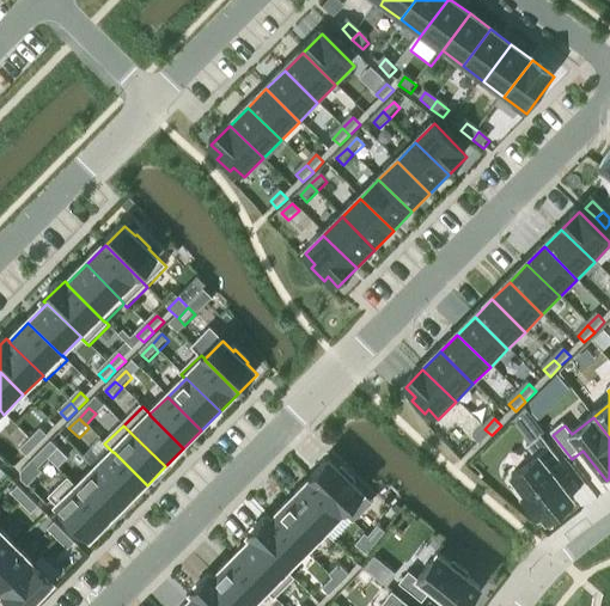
[(485,429),(474,439),(481,446),(492,435),(485,429)]
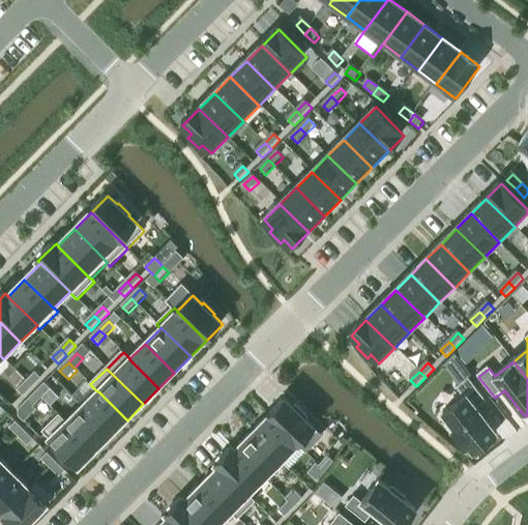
[(36,374),(27,382),(33,388),(42,379),(36,374)]
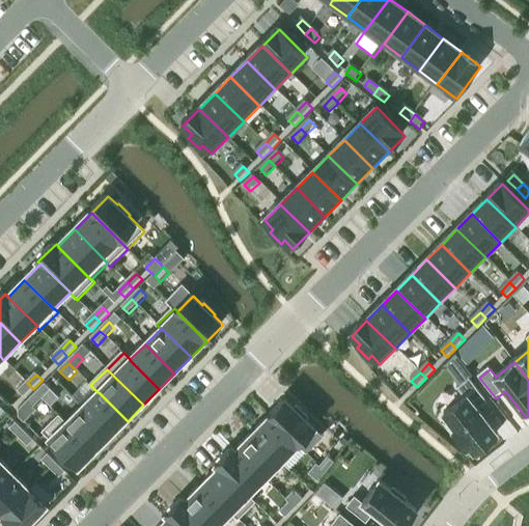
[(466,398),(445,415),(457,431),(454,433),(468,450),(471,448),(476,454),(479,451),(481,453),(491,446),(489,444),(499,437),(478,410),(489,403),(470,380),(458,389),(466,398)]
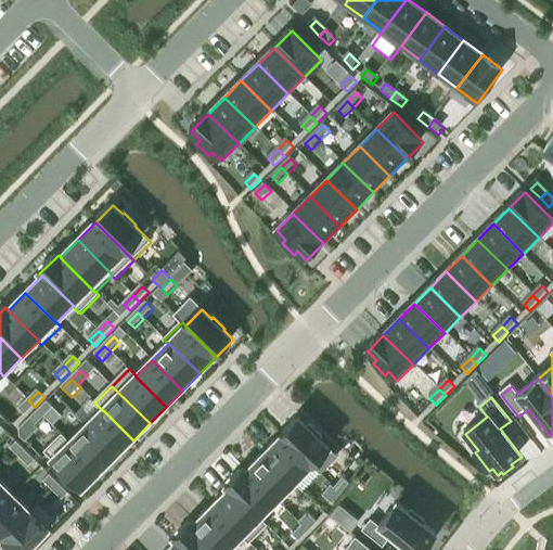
[(28,400),(20,410),(26,416),(35,407),(28,400)]
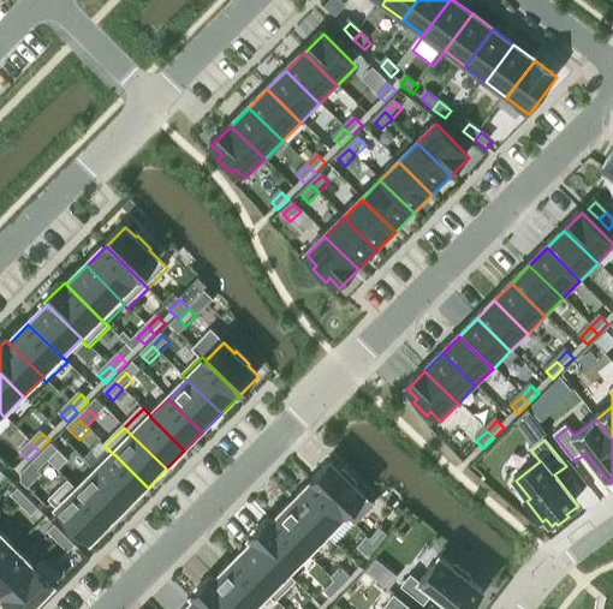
[(53,446),(43,457),(49,464),(60,453),(53,446)]
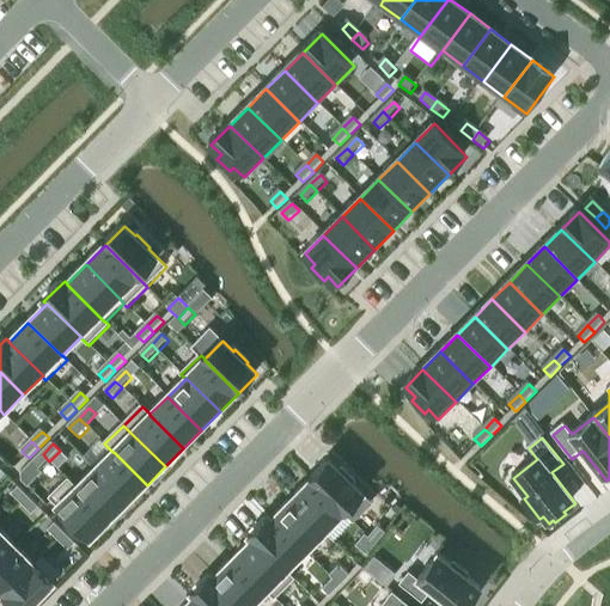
[(113,452),(95,470),(129,503),(147,485),(114,452),(113,452)]
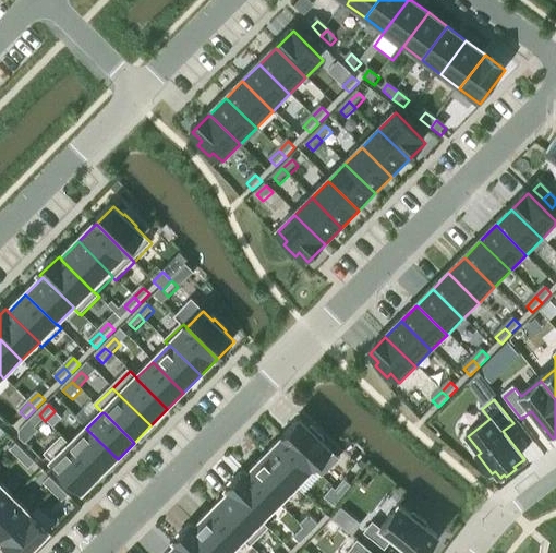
[(29,424),(21,433),(21,441),(26,446),(39,433),(36,430),(45,421),(39,415),(29,424)]
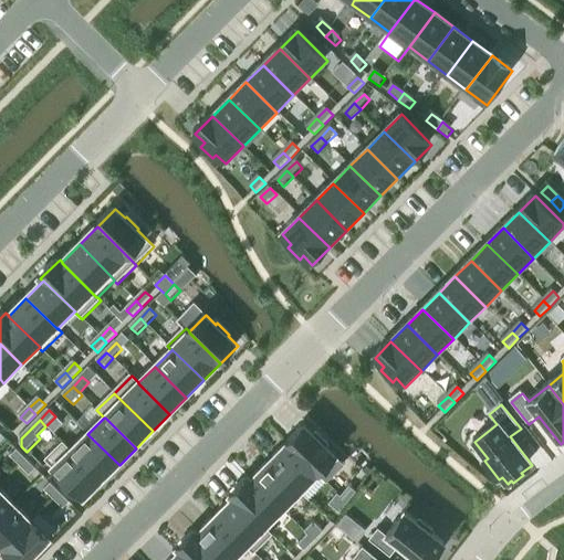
[(306,426),(288,445),(319,476),(337,457),(327,448),(330,446),(317,434),(315,436),(306,426)]
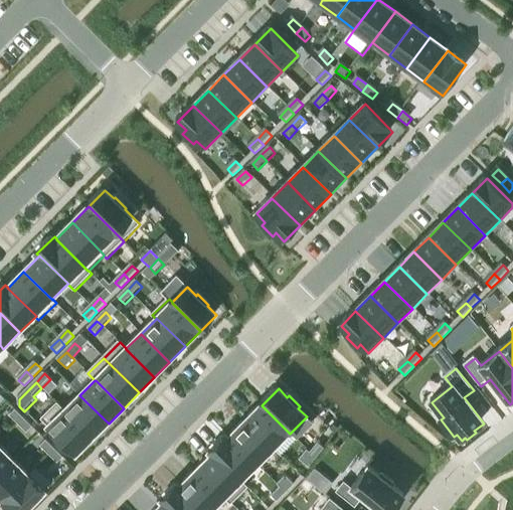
[(65,410),(64,410),(93,439),(109,423),(79,395),(65,410)]
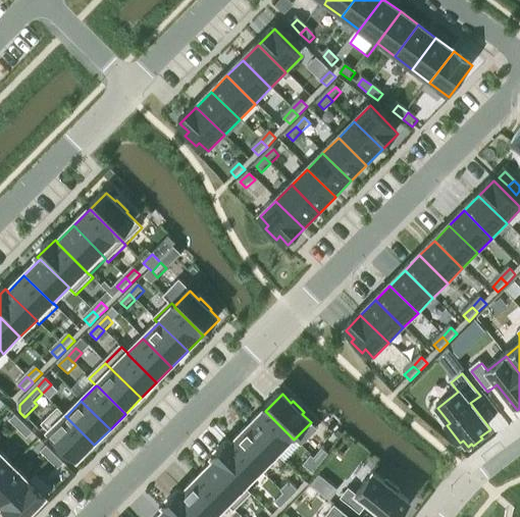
[(59,409),(42,426),(79,461),(94,445),(65,416),(66,416),(59,409)]
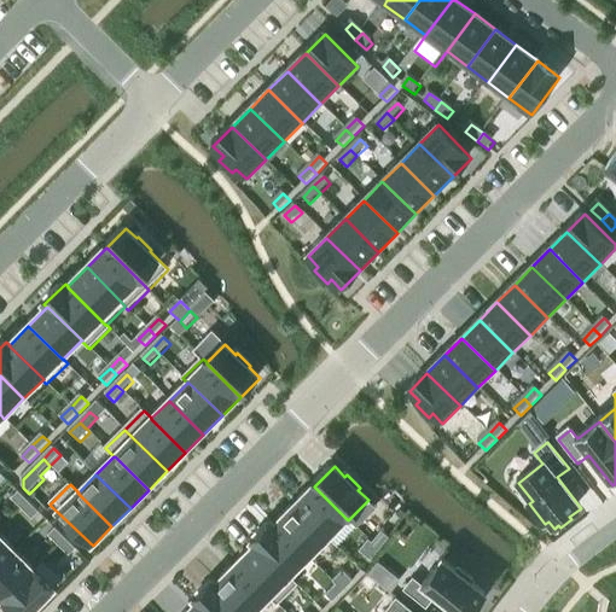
[(314,487),(295,506),(329,540),(348,520),(314,487)]
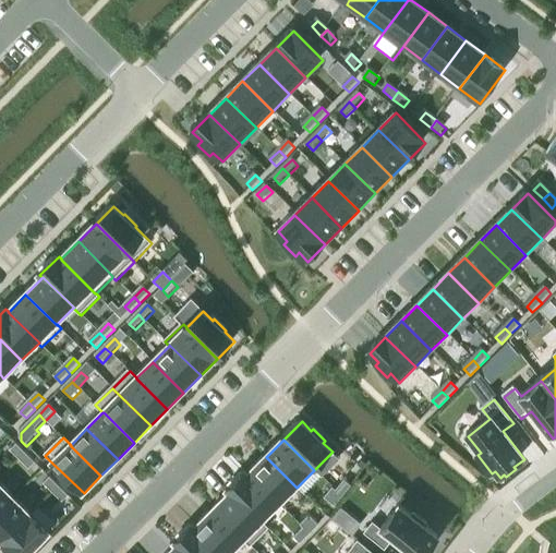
[(17,446),(11,453),(21,461),(27,456),(17,446)]
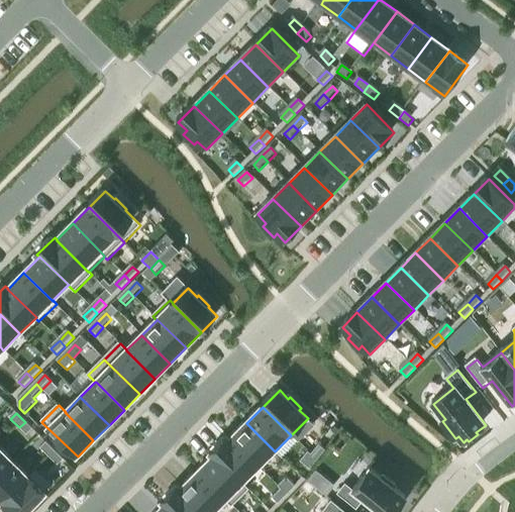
[(25,422),(19,427),(27,436),(33,430),(25,422)]
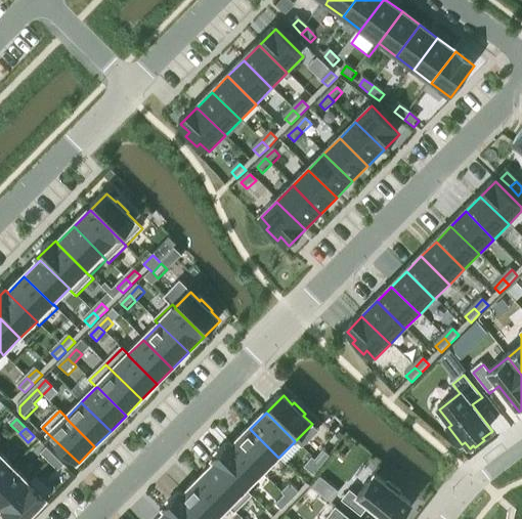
[(234,445),(233,445),(262,474),(278,458),(250,429),(234,445)]
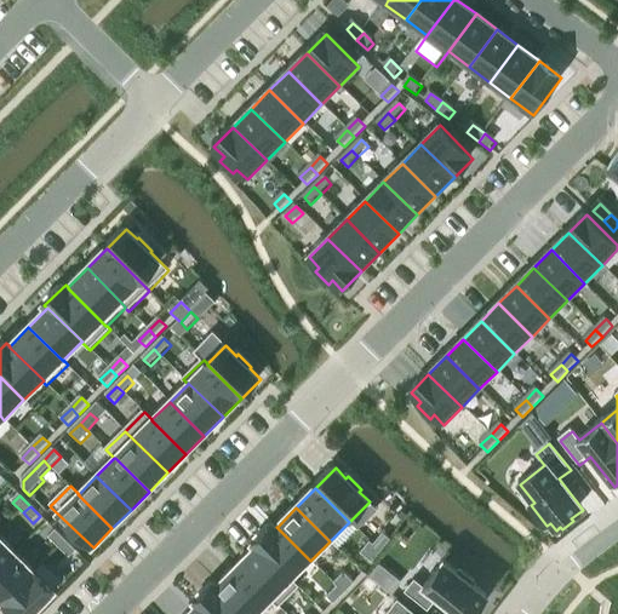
[(274,523),(253,545),(256,547),(257,546),(291,580),(292,580),(310,561),(276,527),(278,527),(274,523)]
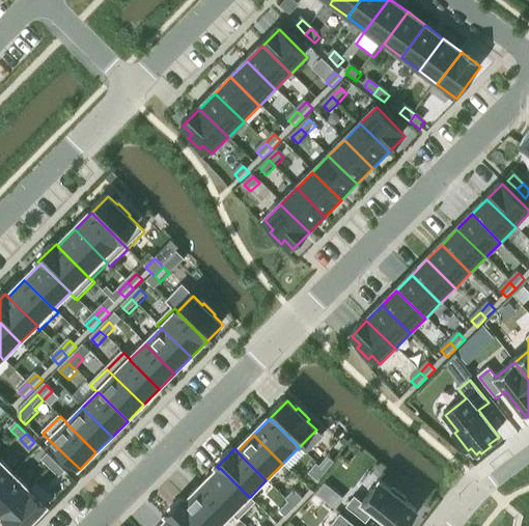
[(49,457),(43,462),(52,471),(57,465),(49,457)]
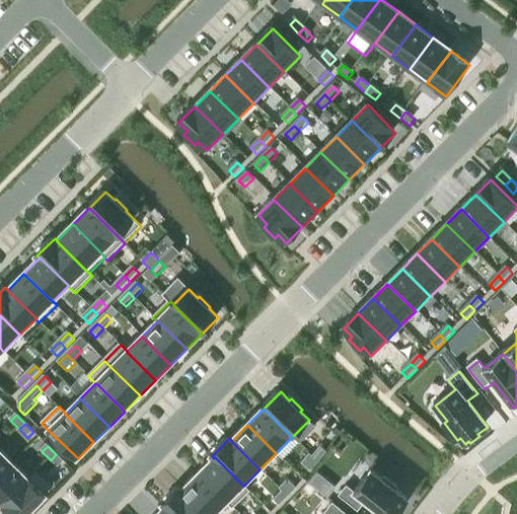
[(313,457),(313,458),(319,463),(327,453),(321,448),(313,457)]
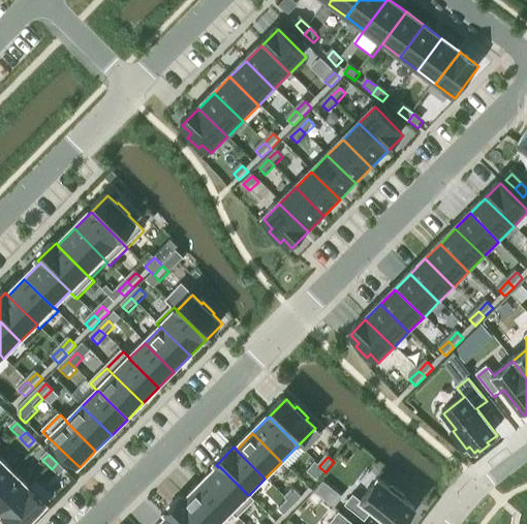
[(0,458),(0,489),(16,473),(0,458)]
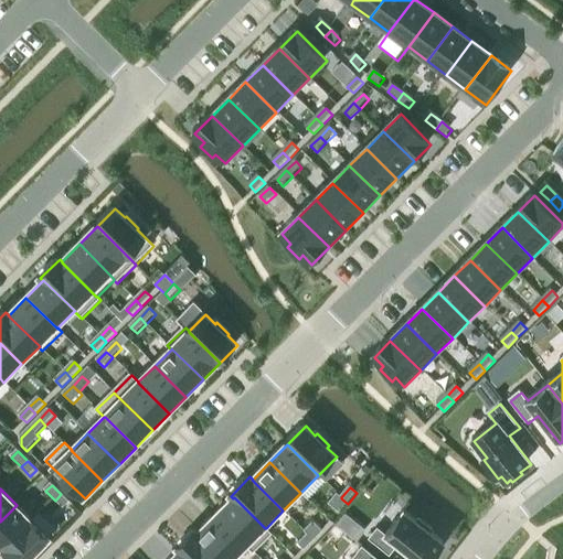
[(61,494),(55,501),(64,509),(71,503),(61,494)]
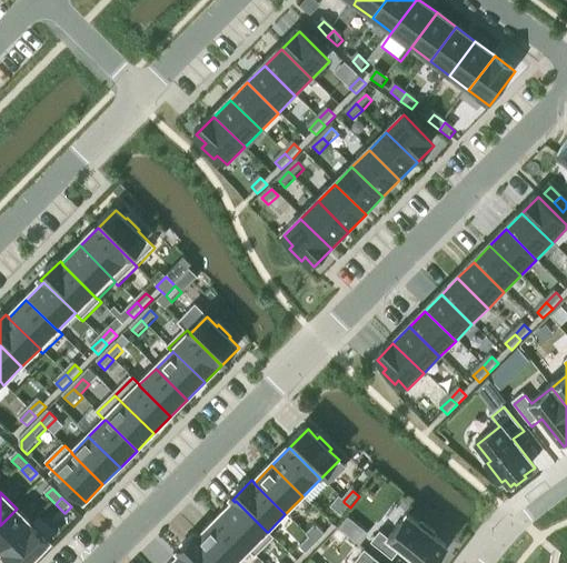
[(340,499),(332,509),(342,518),(350,508),(344,502),(344,501),(340,499)]
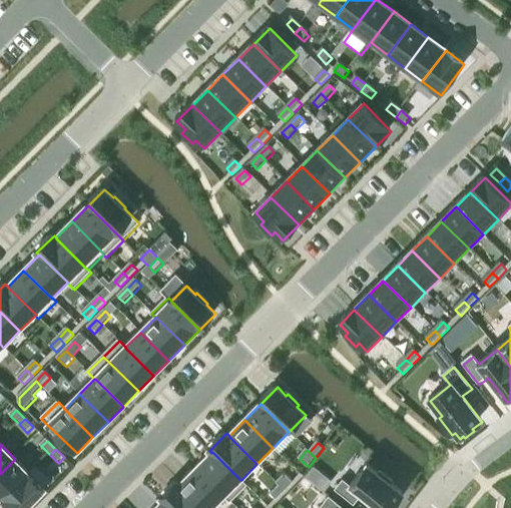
[(211,453),(196,469),(224,497),(223,497),(230,504),(248,487),(241,480),(240,480),(212,452),(211,453)]
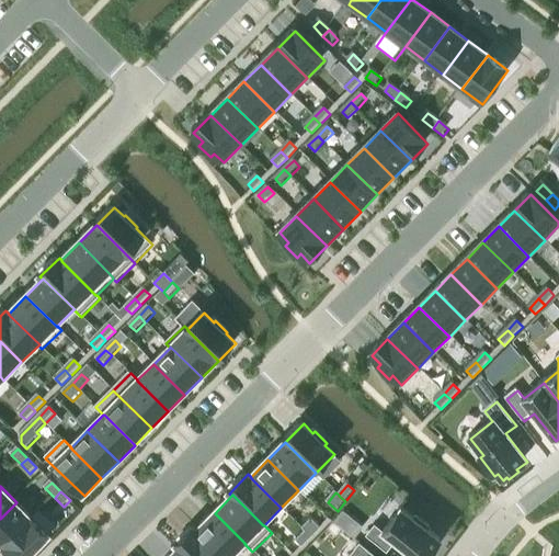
[(16,502),(0,519),(0,542),(4,547),(33,520),(16,502)]
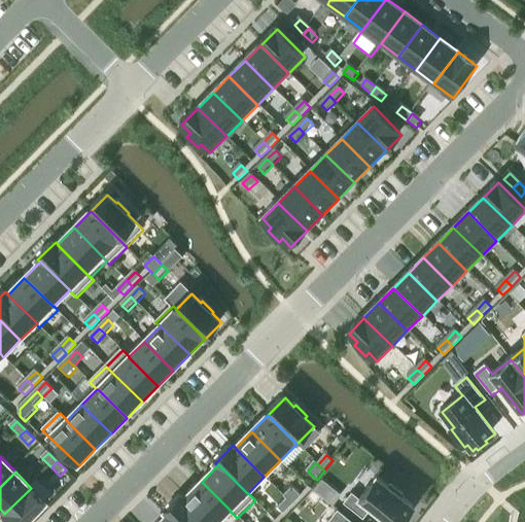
[(353,494),(345,505),(364,520),(373,510),(387,521),(407,521),(413,514),(412,513),(415,509),(403,498),(405,497),(391,487),(390,488),(378,479),(361,500),(353,494)]
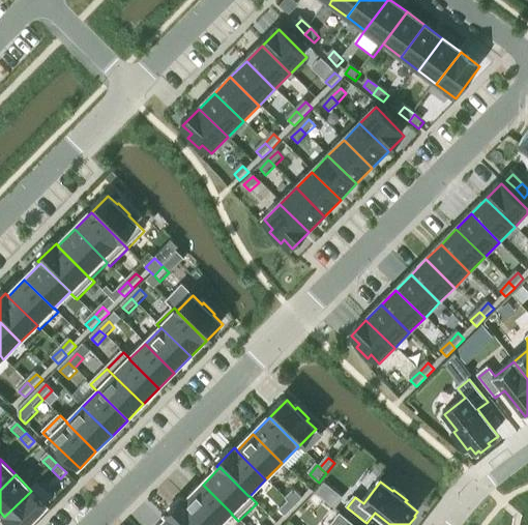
[(186,500),(186,501),(210,524),(221,524),(231,514),(232,514),(203,485),(186,500)]
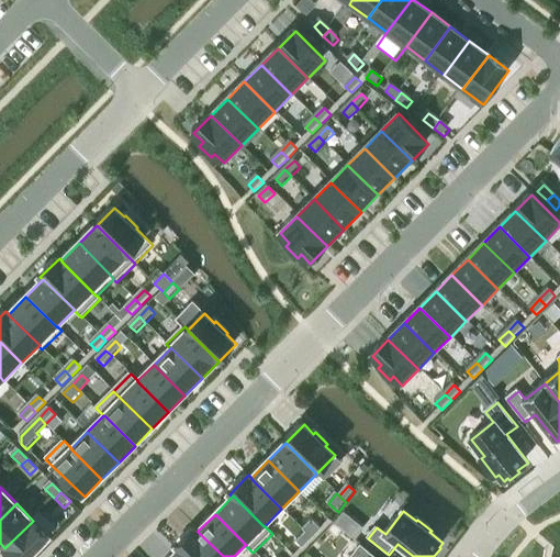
[(33,521),(4,548),(13,556),(35,556),(44,547),(43,545),(51,537),(33,521)]
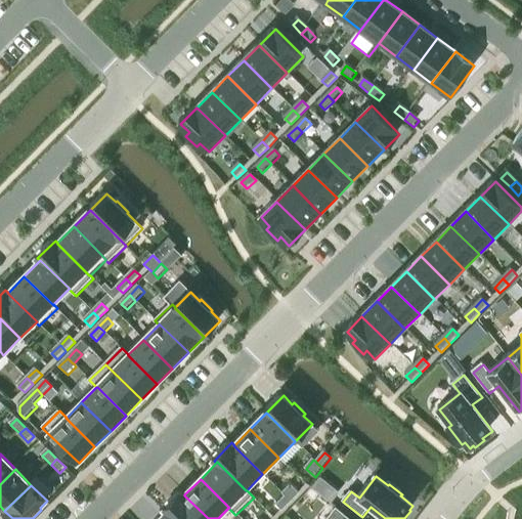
[(292,486),(283,494),(286,498),(292,503),(300,494),(292,486)]
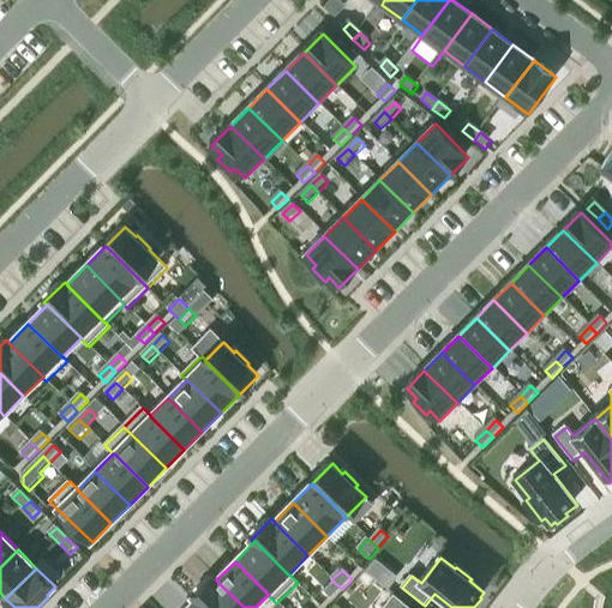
[(214,577),(193,597),(196,601),(197,600),(204,607),(244,607),(216,581),(216,579),(214,577)]
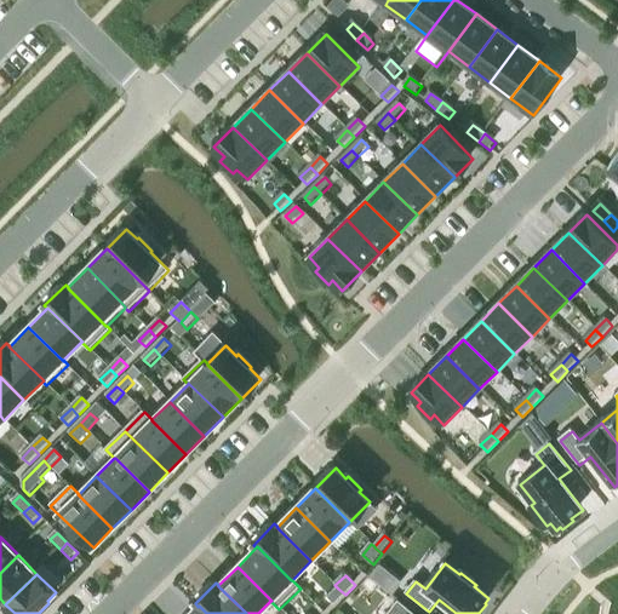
[(338,589),(328,600),(335,606),(345,595),(338,589)]
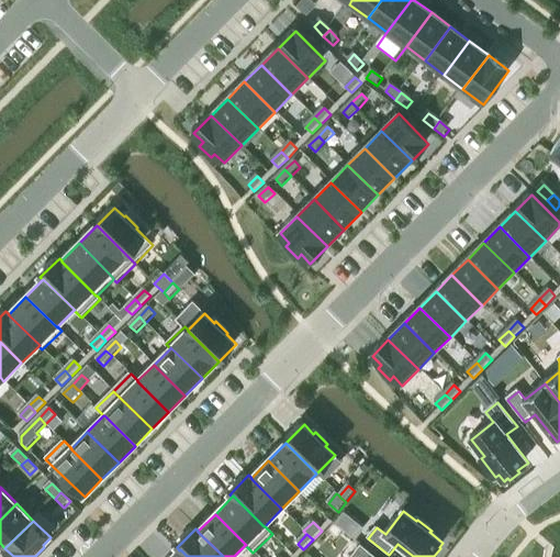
[(374,556),(361,546),(354,556),(374,556)]
